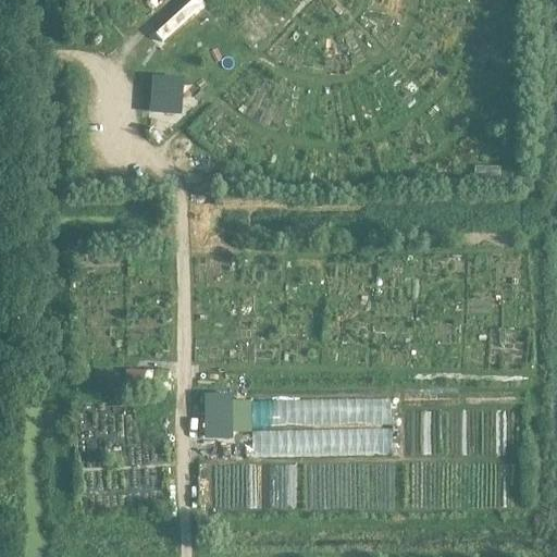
[(153,74),(152,112),(183,113),(184,76),(153,74)]
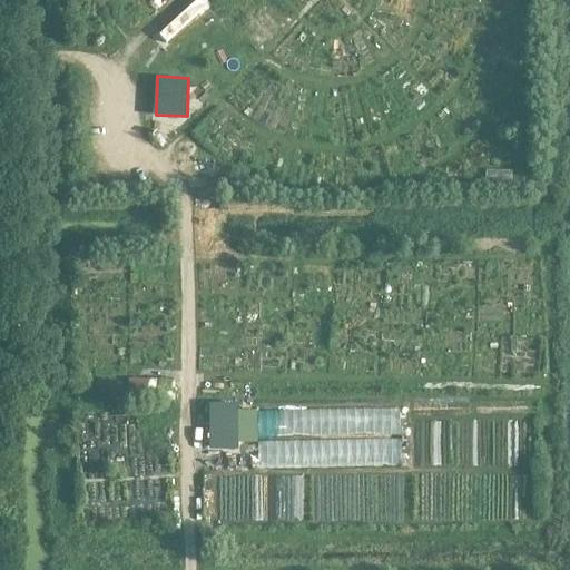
[(212,448),(239,448),(239,402),(210,402),(212,448)]
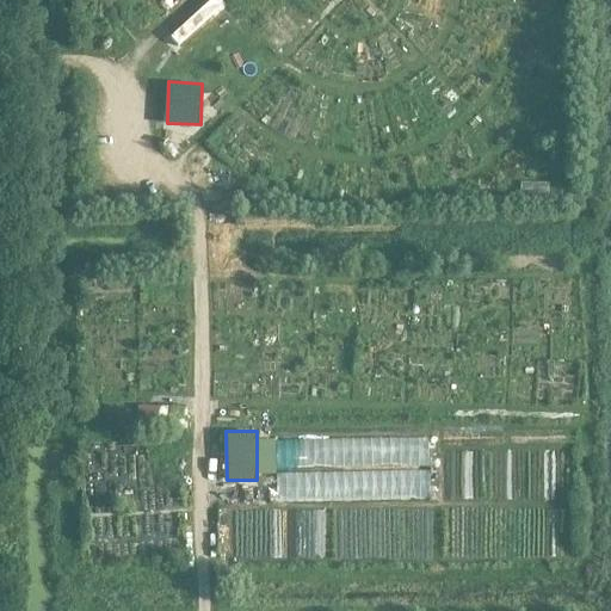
[(426,437),(276,440),(276,469),(427,467),(426,437)]
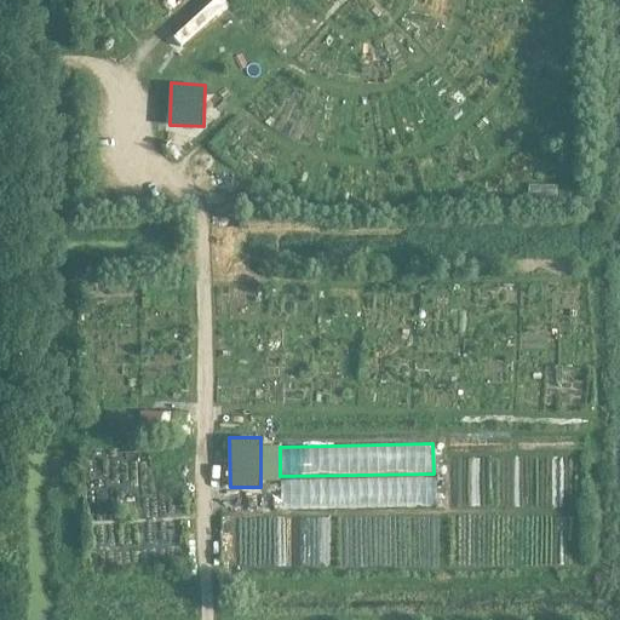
[(434,507),(432,478),(279,481),(280,510),(434,507)]
